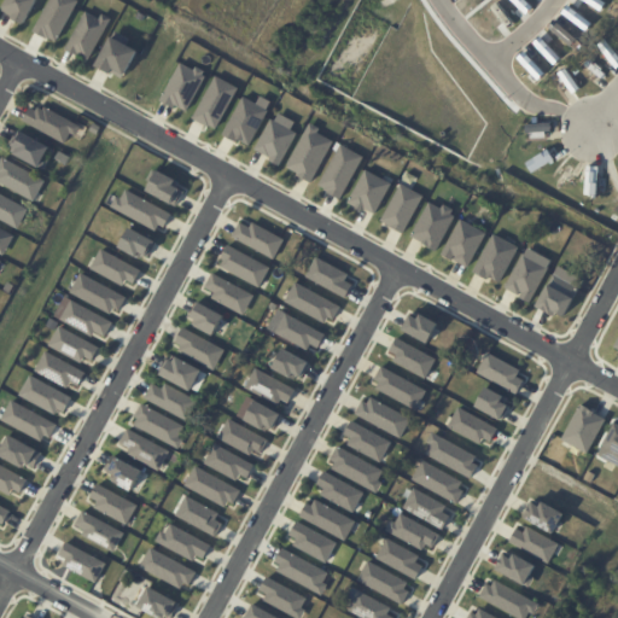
[(25,23),(35,0),(6,0),(1,12),(25,23)]
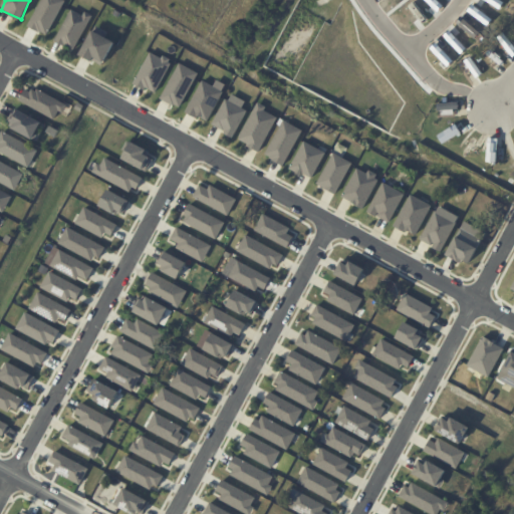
[(47,35),(64,0),(40,0),(28,26),(47,35)]
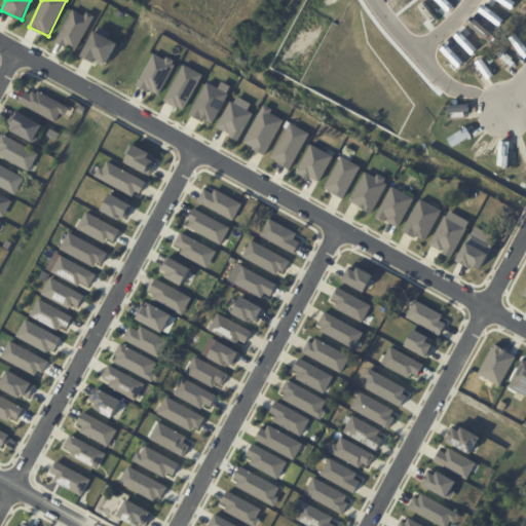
[(75,51),(92,17),(73,7),(55,41),(75,51)]
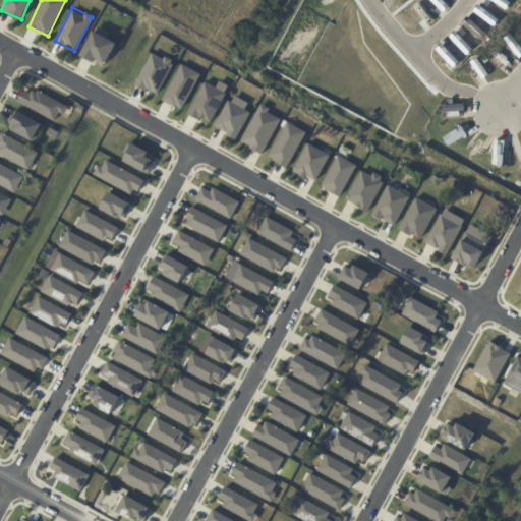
[(84,57),(109,69),(122,45),(98,32),(84,57)]
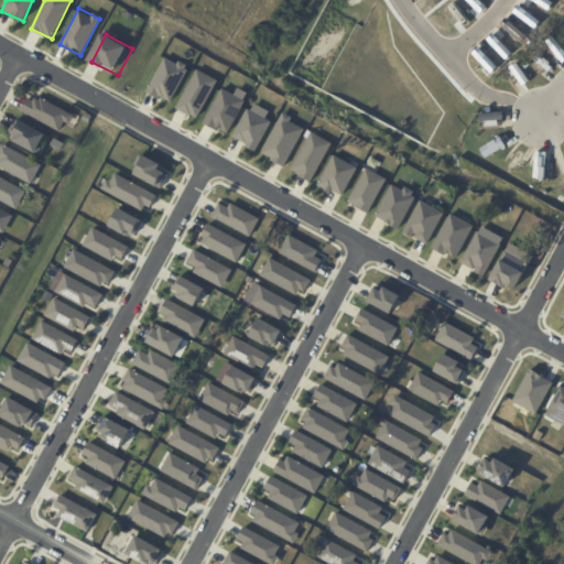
[(148,91),(170,101),(187,66),(164,55),(148,91)]
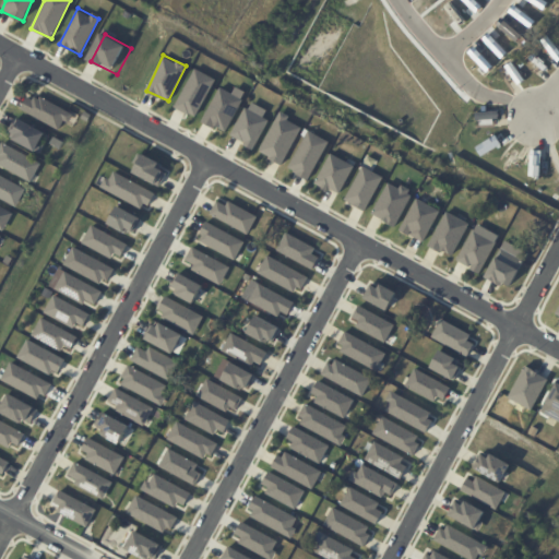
[(197,117),(213,76),(192,68),(176,108),(197,117)]
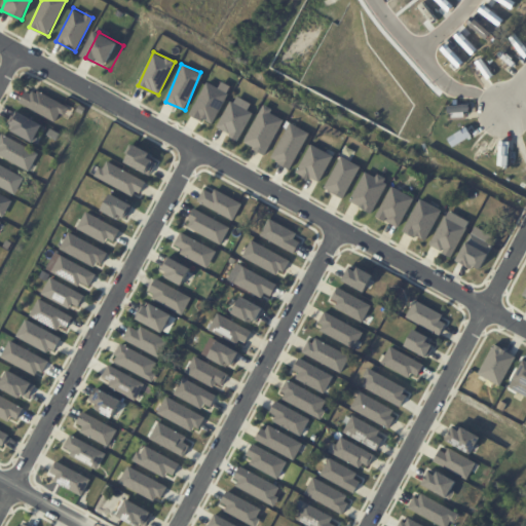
[(190,114),(213,124),(228,92),(224,90),(225,88),(207,80),(190,114)]
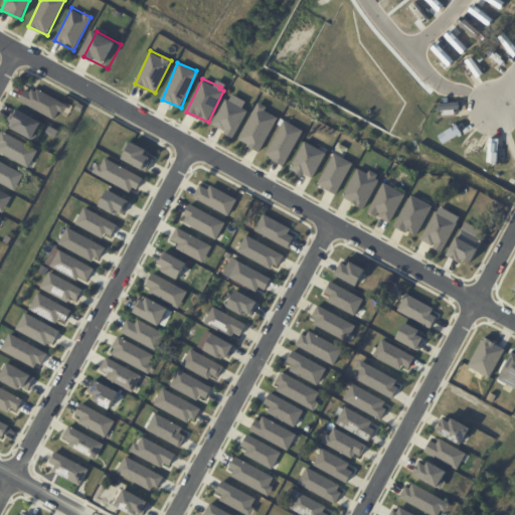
[(69,107),(65,116),(61,114),(57,123),(21,103),(28,91),(33,94),(34,91),(38,93),(40,91),(69,107)]
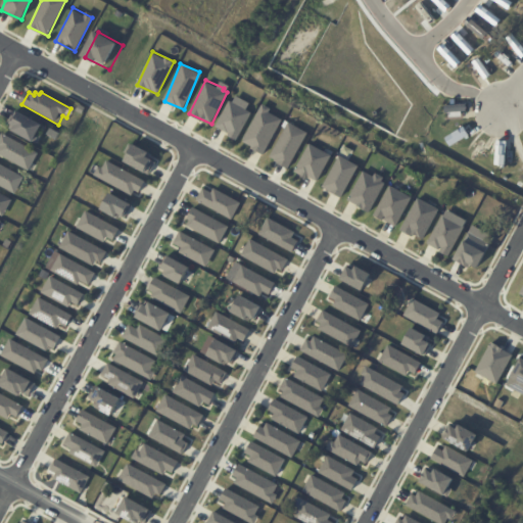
[(216,128),(238,138),(250,110),(228,100),(216,128)]
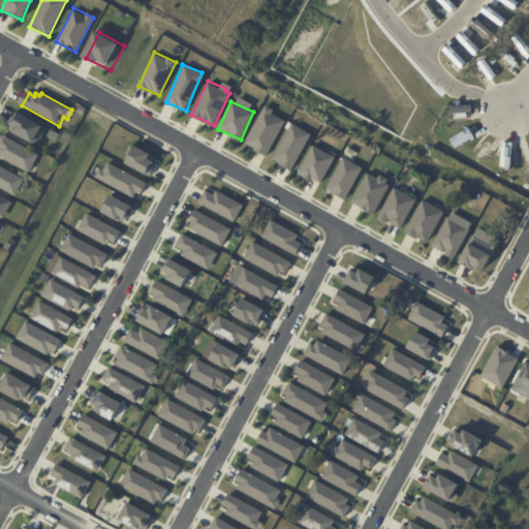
[(283,119),(271,114),(273,109),(262,104),(246,146),(269,155),(283,119)]
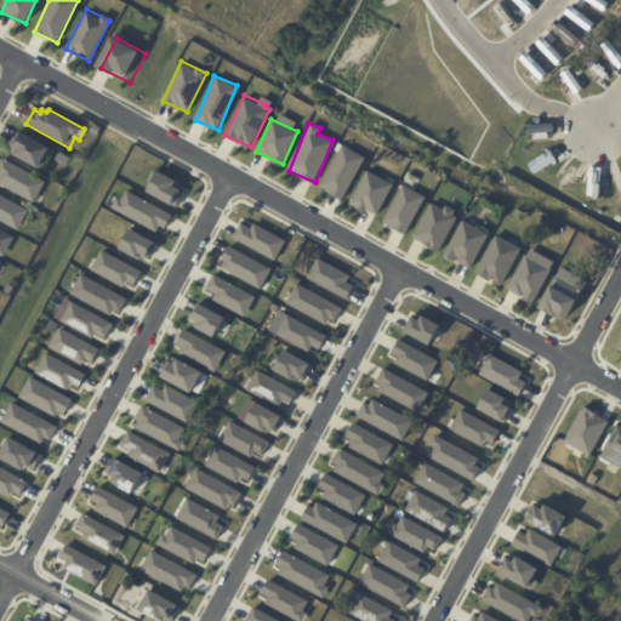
[(56,152),(50,163),(52,164),(47,174),(46,172),(45,172),(20,159),(22,153),(17,149),(17,148),(13,147),(21,134),(56,152)]
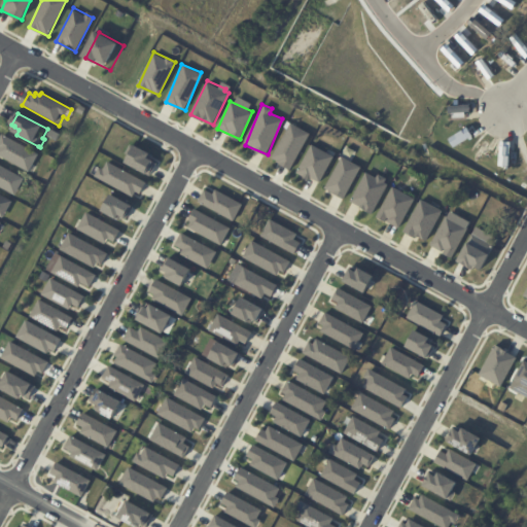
[(310,133),(290,123),(271,159),(290,169),(310,133)]
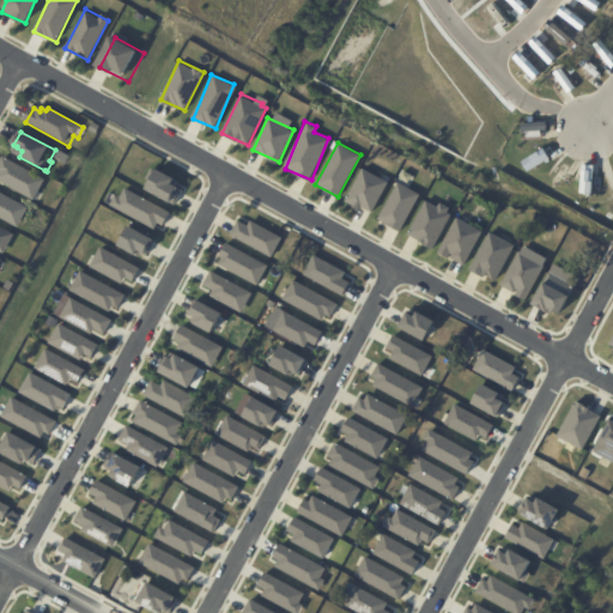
[(42,193),(37,202),(0,181),(0,178),(2,175),(0,174),(0,168),(5,158),(48,182),(42,193)]
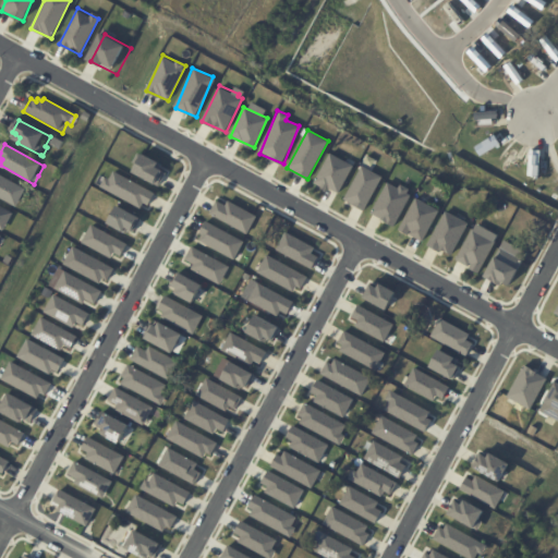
[(338,194),(353,165),(329,153),(314,181),(338,194)]
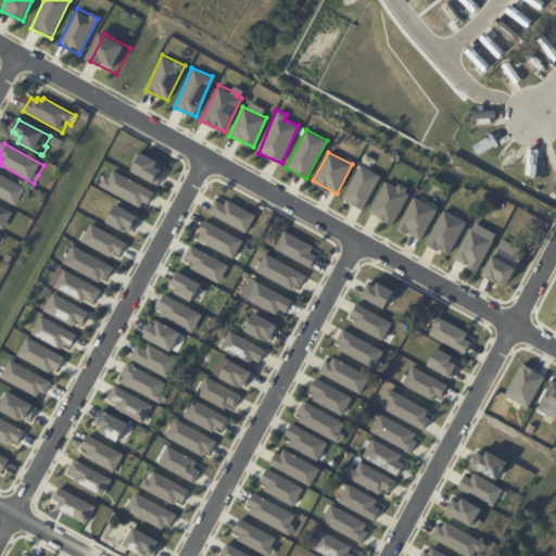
[(168,167),(138,153),(129,171),(160,185),(168,167)]
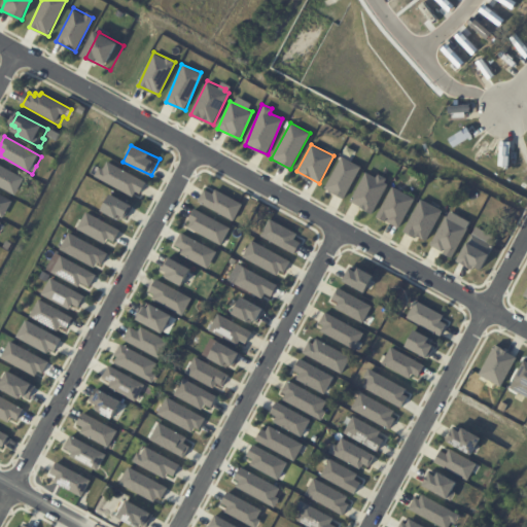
[(360,165),(340,156),(324,189),(345,199),(360,165)]
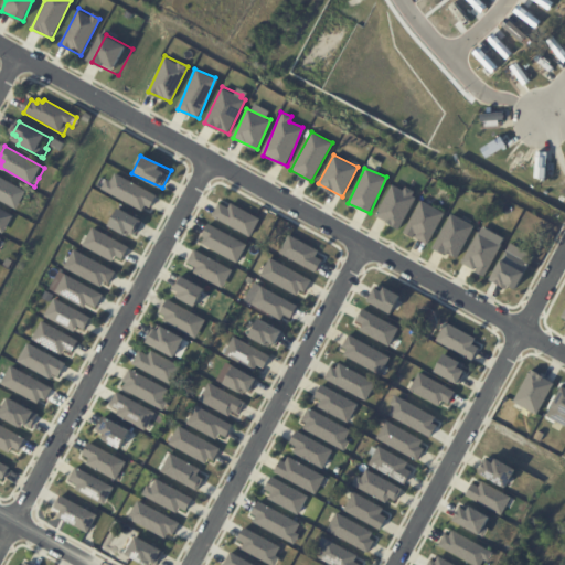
[(149,212),(157,194),(113,172),(104,190),(149,212)]
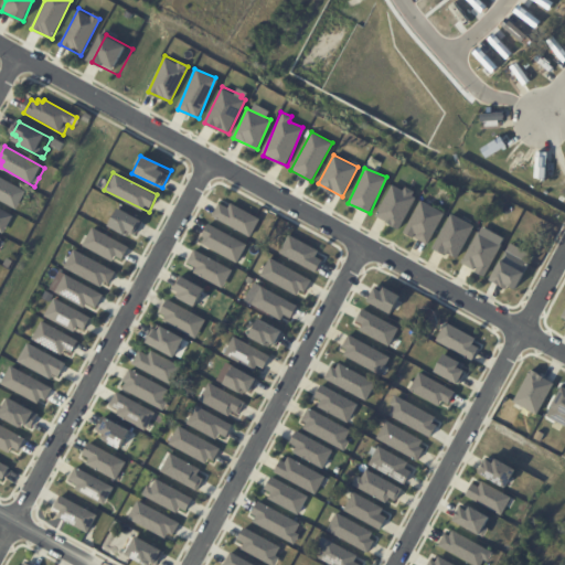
[(0,177),(30,193),(19,212),(0,201),(0,177)]
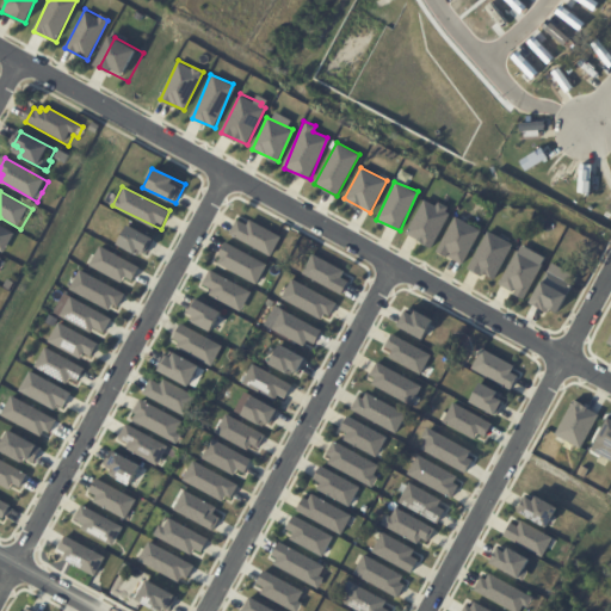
[(451,210),(437,203),(436,205),(424,199),(406,233),(431,247),(451,210)]
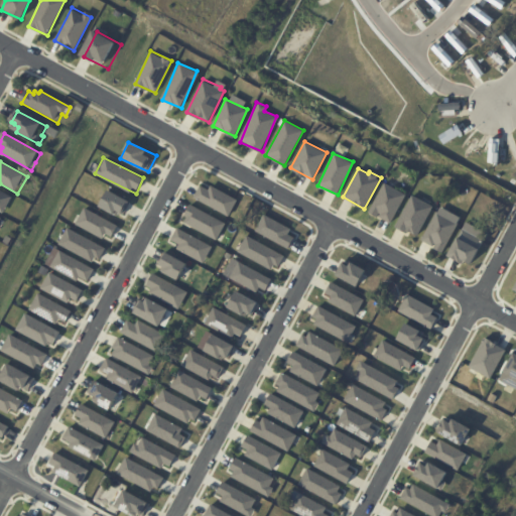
[(405,192),(382,182),(370,214),(392,223),(405,192)]
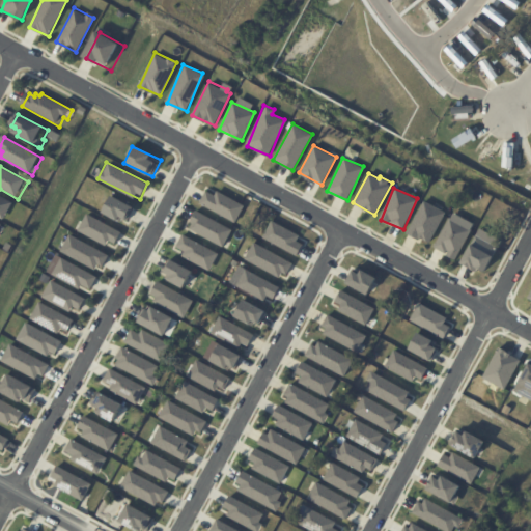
[(217,191),(215,195),(205,191),(199,203),(234,222),(244,205),(217,191)]
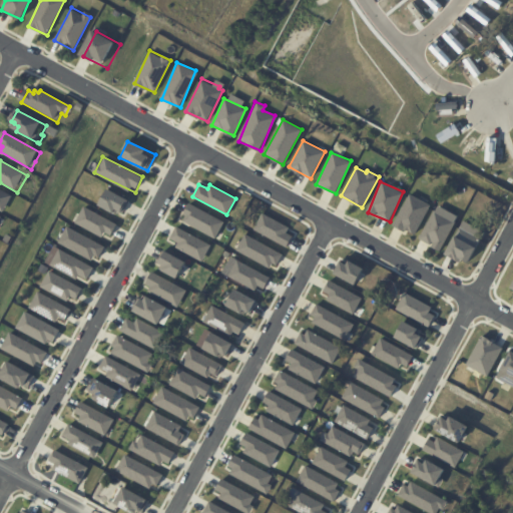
[(99,204),(121,215),(128,199),(107,189),(99,204)]
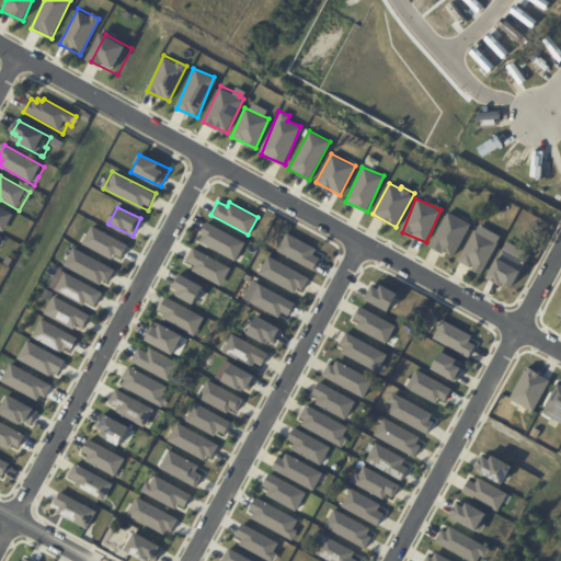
[(0,208),(15,217),(6,235),(0,231),(0,208)]
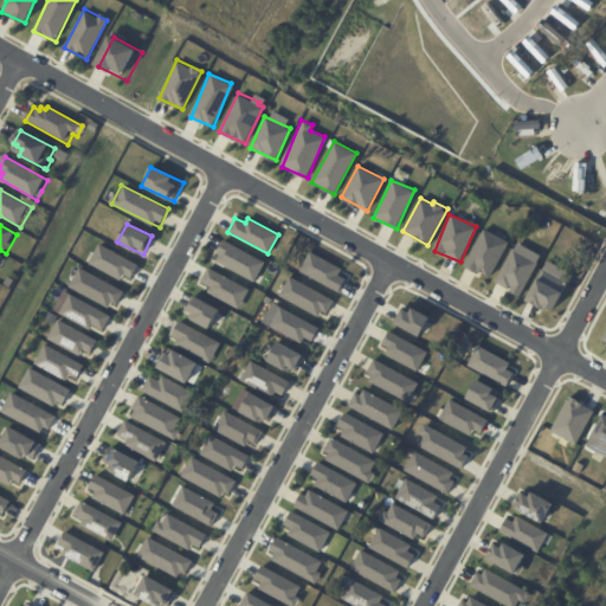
[(464,266),(490,278),(508,242),(482,229),(464,266)]
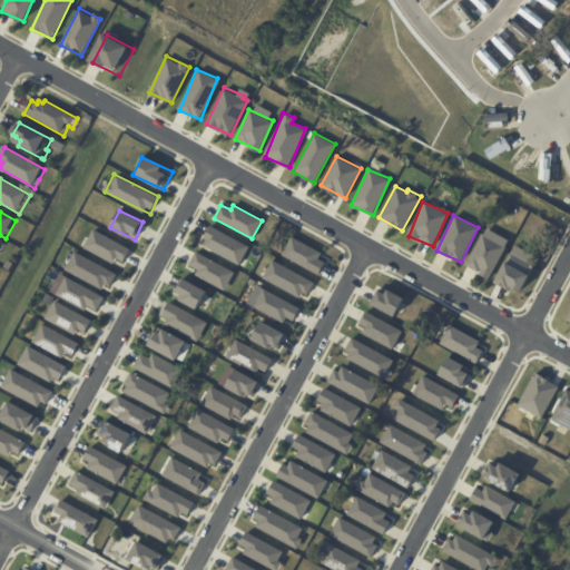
[(241,263),(248,244),(208,227),(200,247),(241,263)]
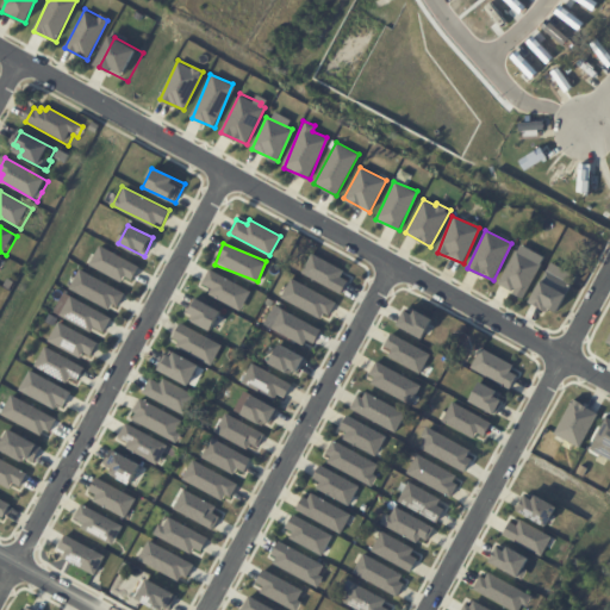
[(526,297),(543,255),(516,244),(499,286),(526,297)]
